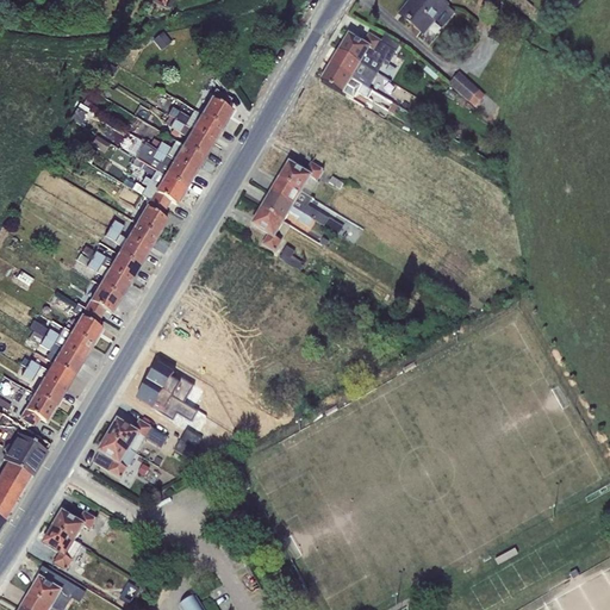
[(437,0),(412,0),(402,16),(406,19),(406,20),(410,24),(410,23),(425,35),(436,23),(443,27),(454,14),(437,0)]
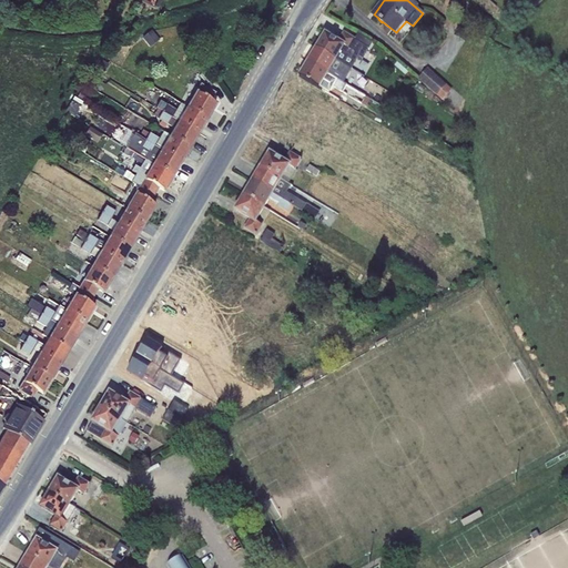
[(152,31),(142,39),(150,48),(160,41),(152,31)]
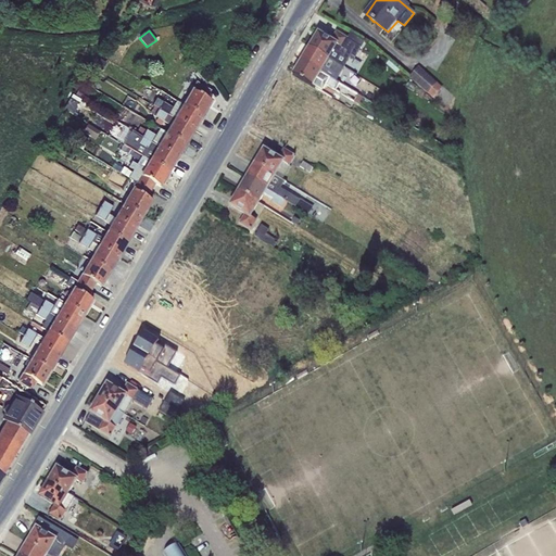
[(317,33),(310,47),(343,68),(351,55),(354,58),(363,41),(350,33),(346,38),(336,32),(331,40),(317,33)]
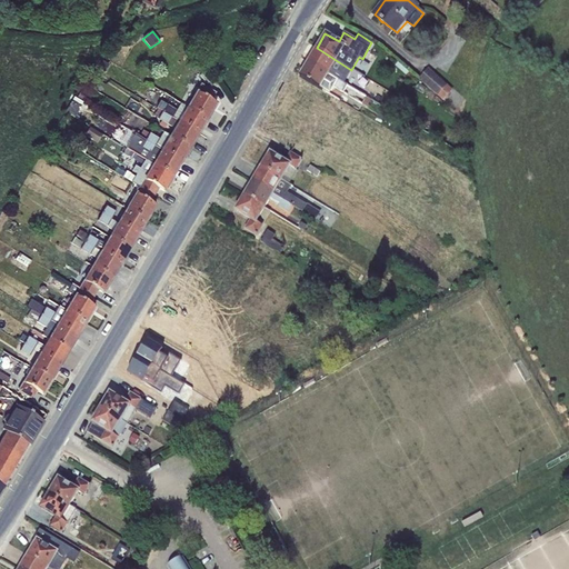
[(317,48),(308,62),(343,83),(351,70),(317,48)]
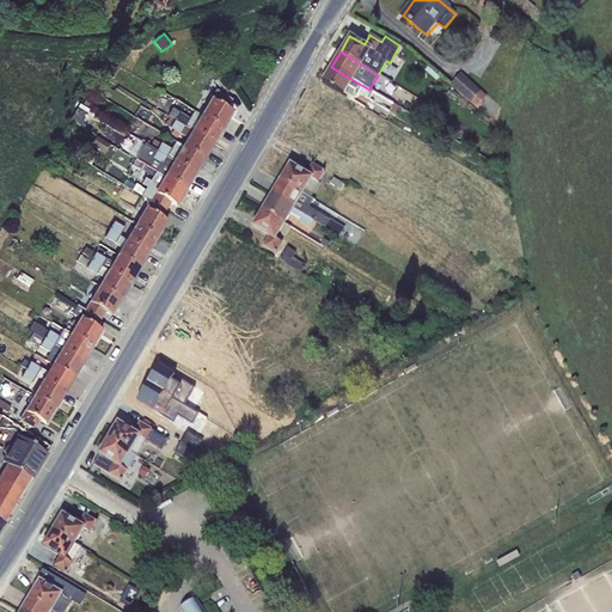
[(109,65),(103,73),(111,79),(117,69),(109,65)]
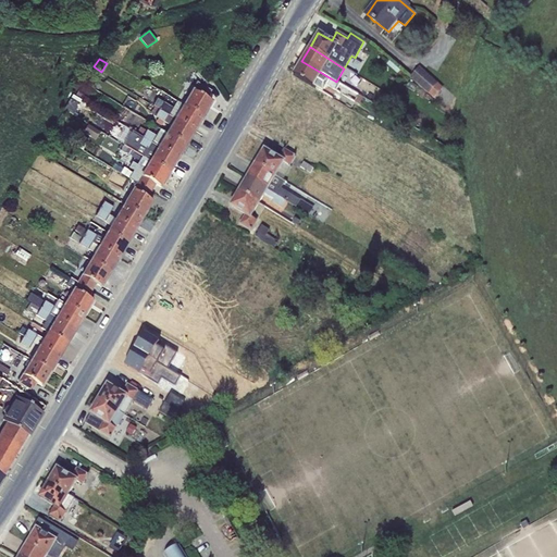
[(301,61),(294,74),(316,88),(322,91),(326,85),(335,90),(338,84),(336,82),(301,61)]
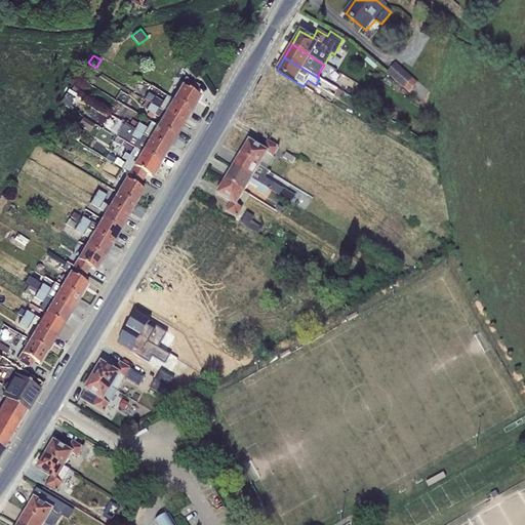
[(395,64),(386,74),(409,93),(417,83),(395,64)]
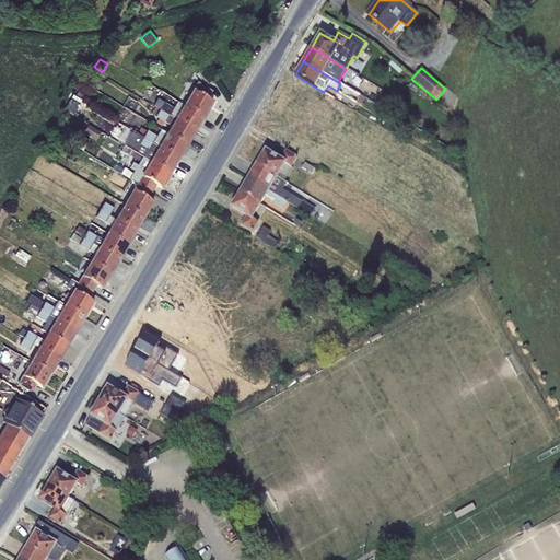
[(201,70),(196,76),(207,86),(212,81),(201,70)]
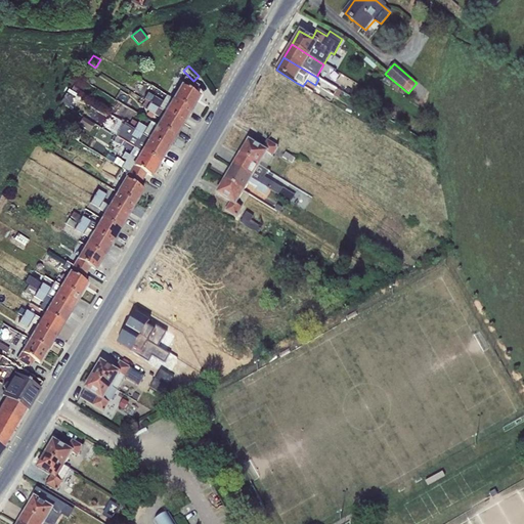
[(276,70),(268,83),(304,104),(317,112),(320,105),(293,89),(297,83),(276,70)]
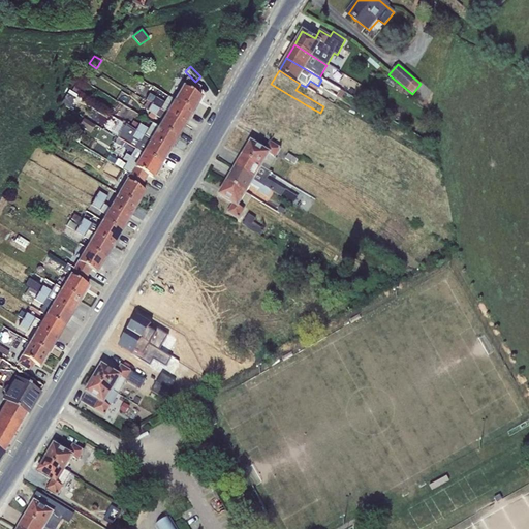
[(186,80),(174,100),(192,112),(200,97),(195,94),(199,87),(186,80)]
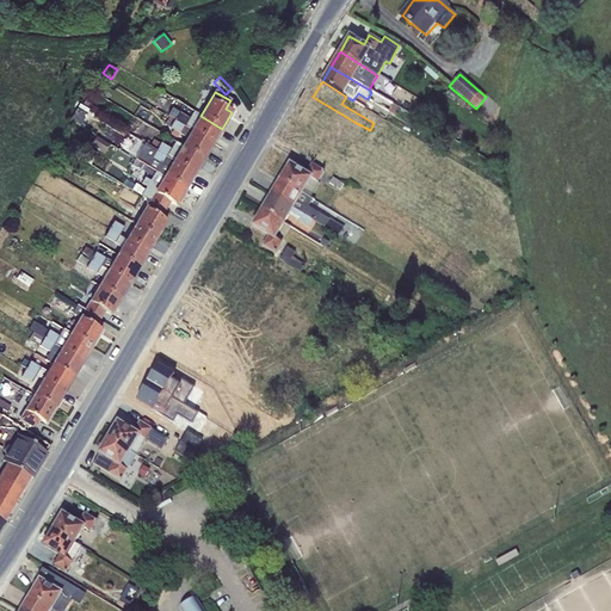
[(87,99),(82,105),(93,111),(97,105),(87,99)]
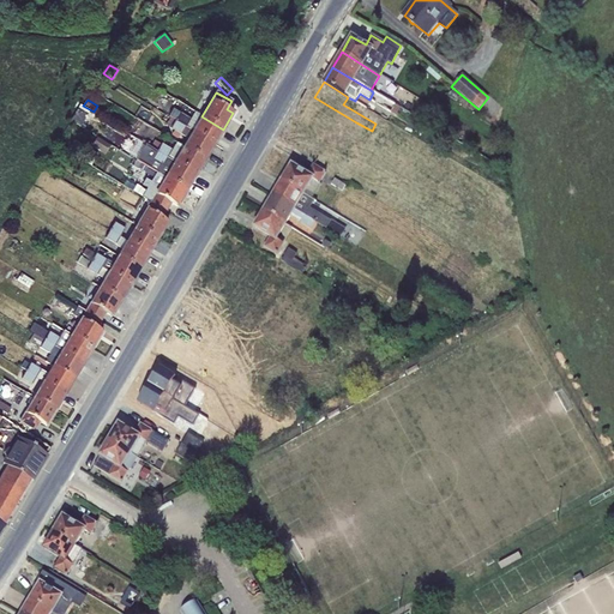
[(71,121),(80,127),(89,110),(80,106),(79,104),(70,121),(71,121)]
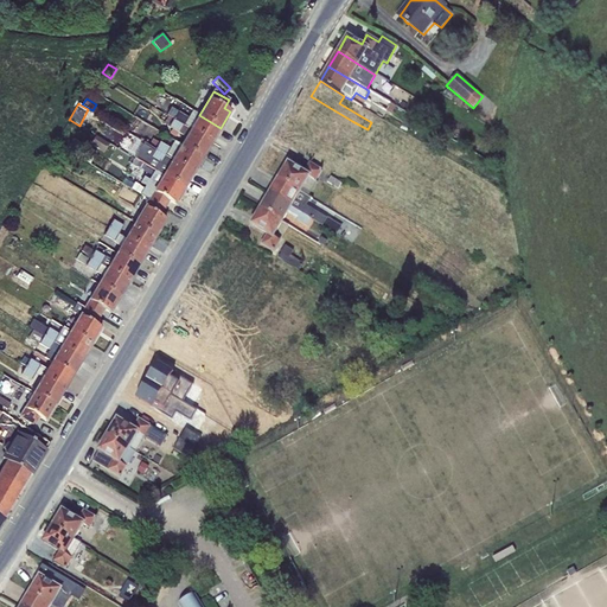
[(221,128),(199,115),(192,112),(187,119),(171,109),(167,115),(168,116),(212,142),(221,128)]
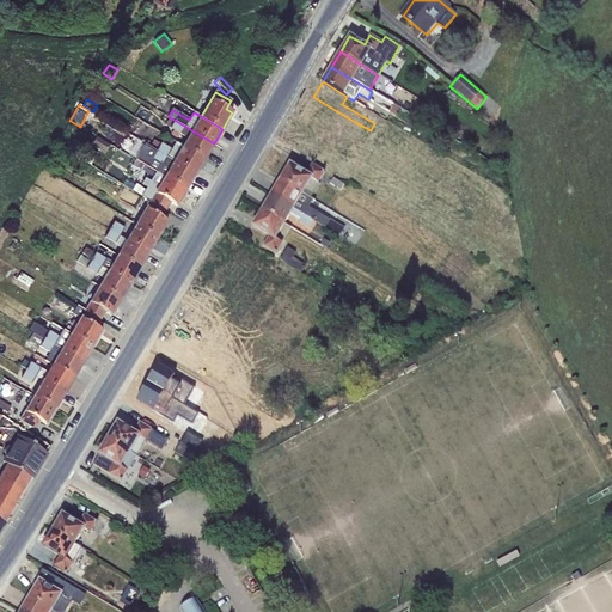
[(214,144),(170,117),(165,126),(188,140),(183,147),(204,160),(214,144)]
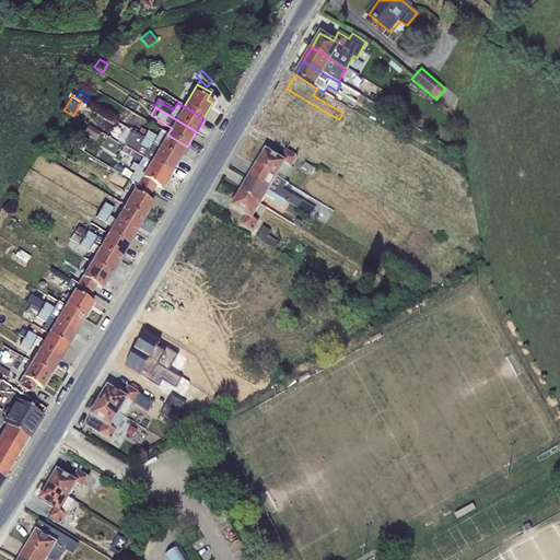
[(304,120),(299,129),(310,135),(314,126),(304,120)]
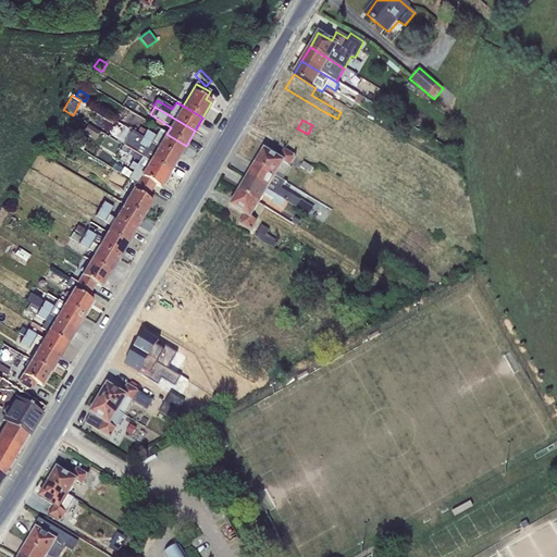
[(88,124),(83,133),(96,140),(100,133),(88,124)]
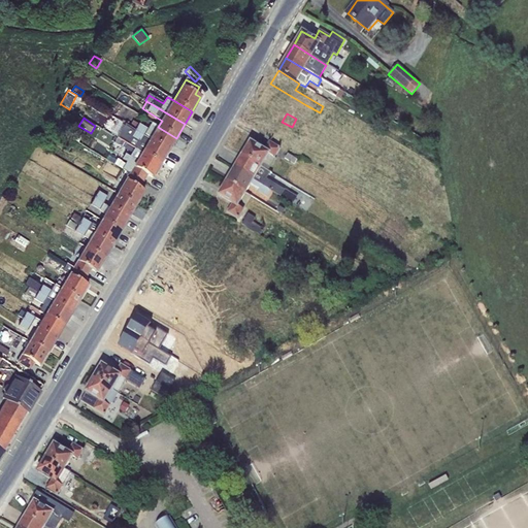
[(176,138),(158,127),(152,123),(147,129),(133,121),(129,127),(135,131),(168,151),(176,138)]
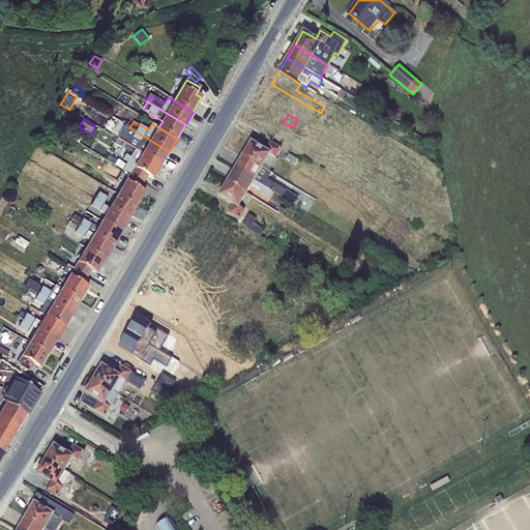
[(124,143),(127,145),(136,131),(129,127),(125,124),(117,139),(124,143)]
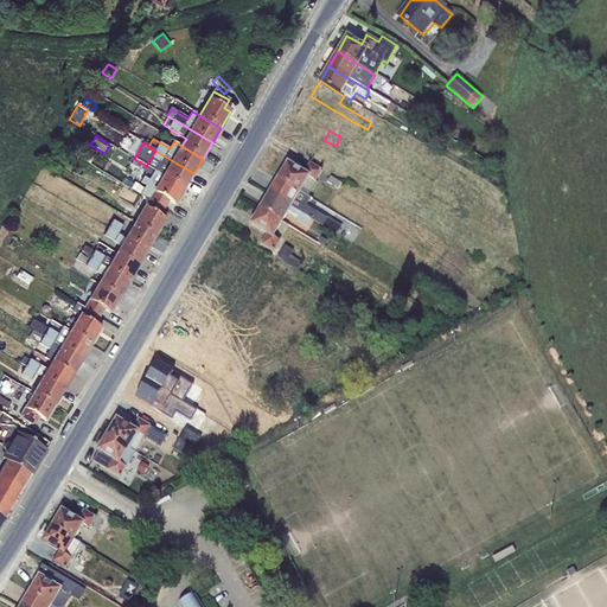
[(193,173),(155,151),(146,166),(154,171),(184,189),(193,173)]
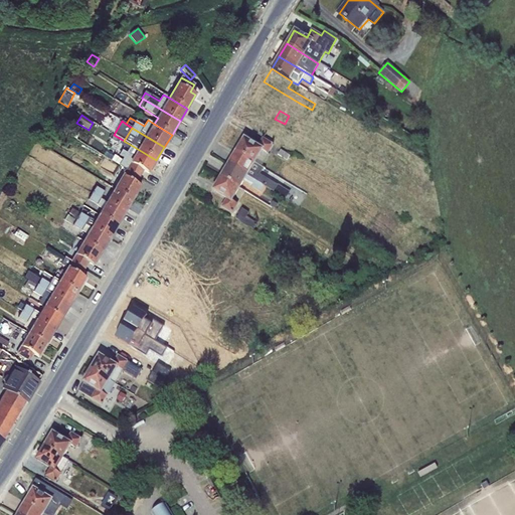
[(238,134),(208,189),(229,200),(260,145),(238,134)]
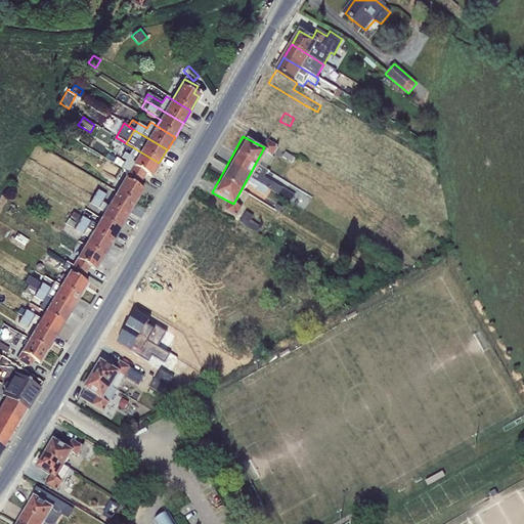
[(268,139),(265,150),(274,155),(278,142),(268,139)]
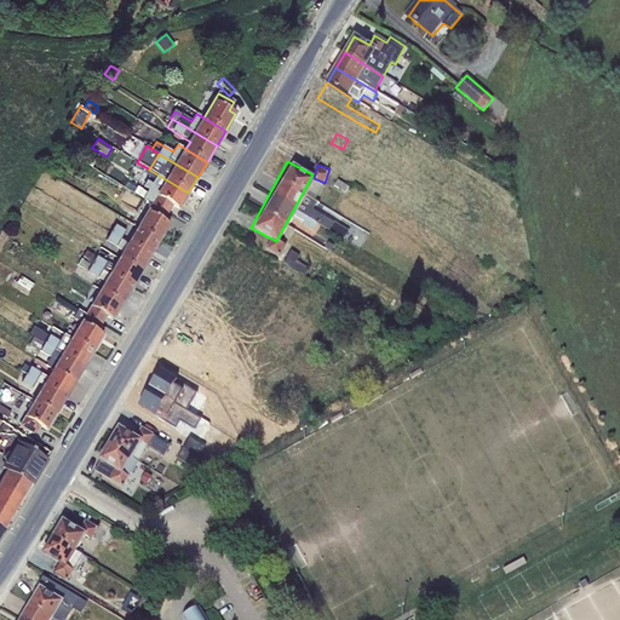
[(155,181),(158,174),(149,170),(145,167),(142,172),(155,181)]
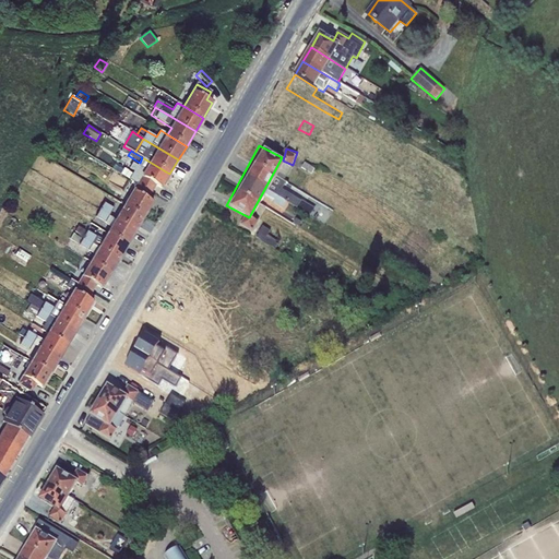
[(332,153),(323,166),(329,169),(337,157),(332,153)]
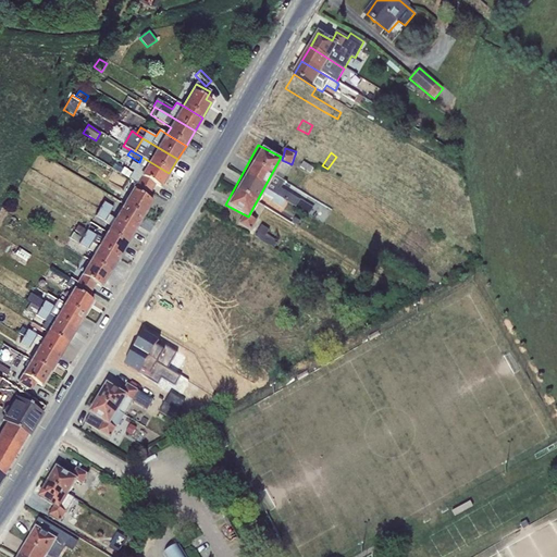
[(141,157),(139,162),(136,165),(132,163),(127,170),(124,166),(120,173),(136,183),(150,192),(155,185),(160,188),(169,173),(141,157)]
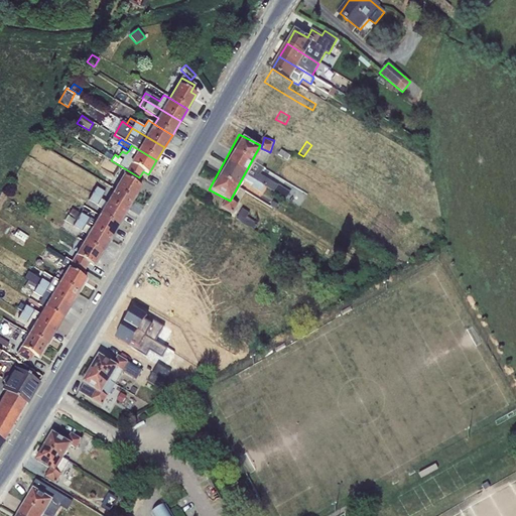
[(281,150),(277,156),(287,161),(290,155),(281,150)]
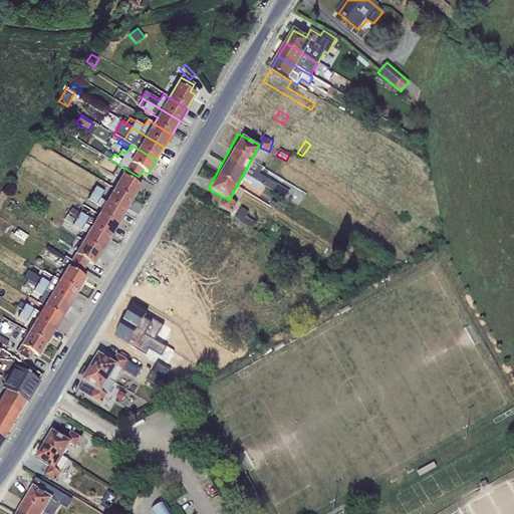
[(139,177),(125,169),(113,189),(133,200),(140,187),(135,184),(139,177)]
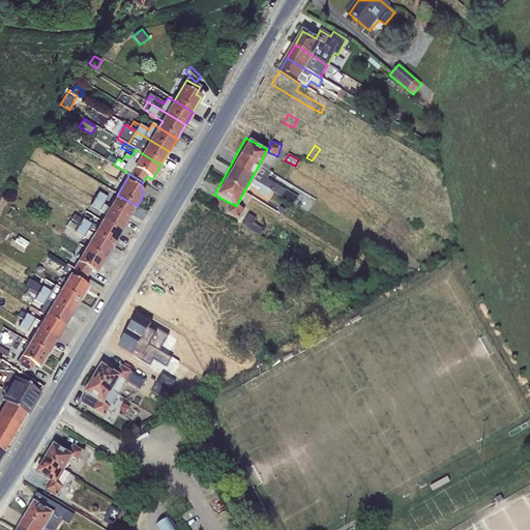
[(117,195),(110,208),(128,219),(137,206),(117,195)]
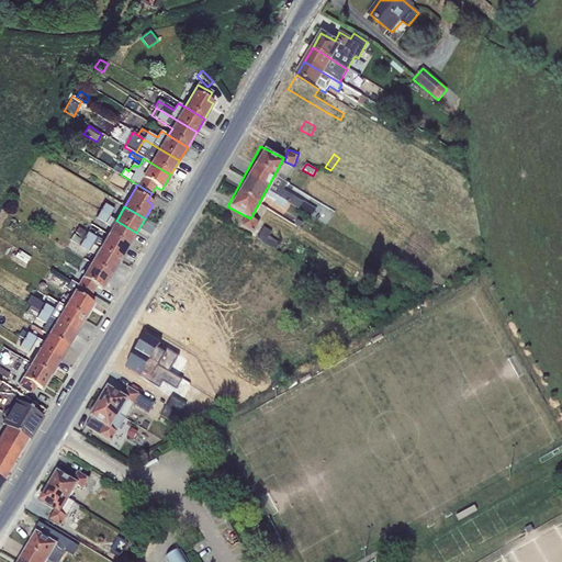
[(136,233),(116,221),(100,211),(96,218),(112,228),(108,235),(127,247),(136,233)]
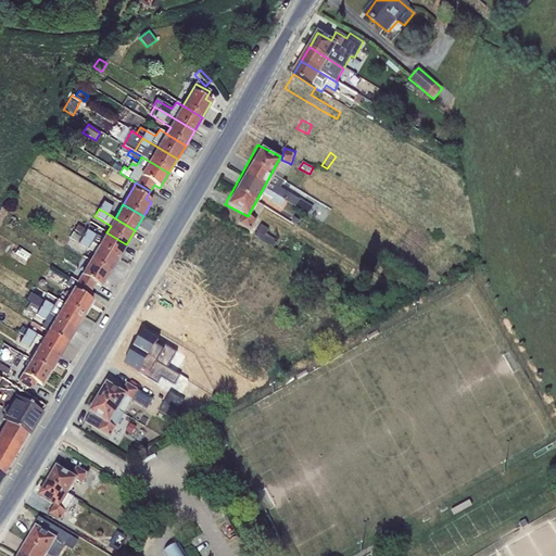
[(248,213),(242,223),(252,228),(257,218),(248,213)]
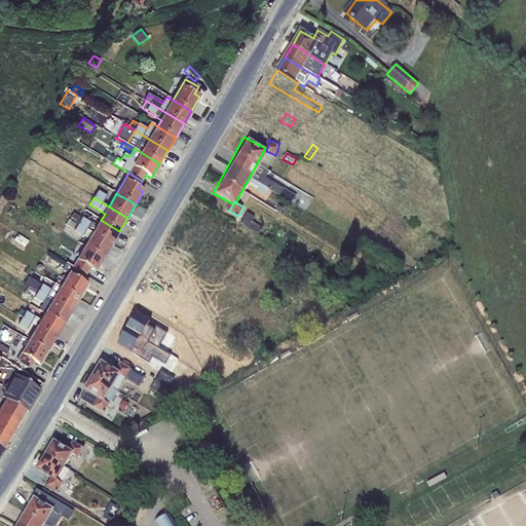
[(79,223),(82,218),(73,213),(70,219),(79,223)]
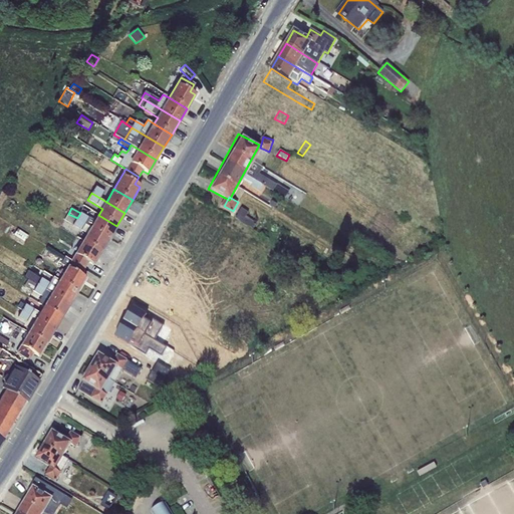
[(241,208),(235,218),(253,229),(256,223),(246,216),(248,212),(241,208)]
